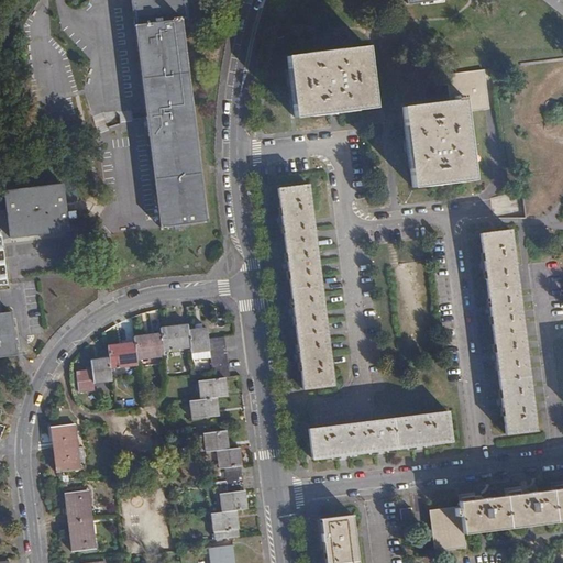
[(188,20),(185,0),(131,0),(161,228),(209,222),(181,20),(188,20)]
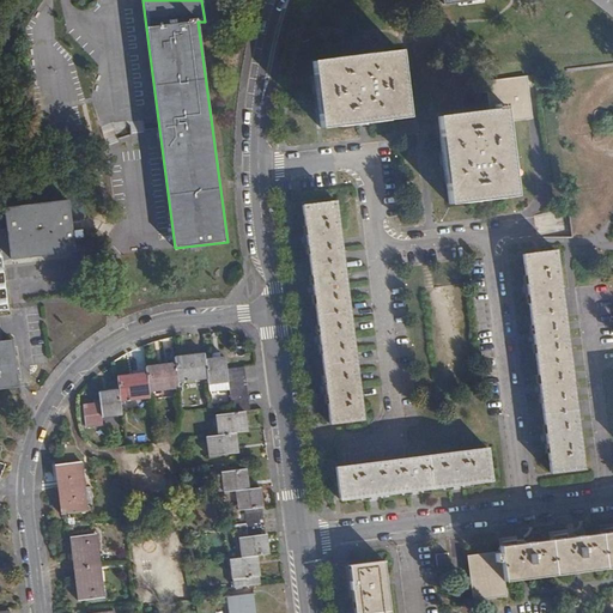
[(402,49),(316,58),(322,121),(408,111),(402,49)]
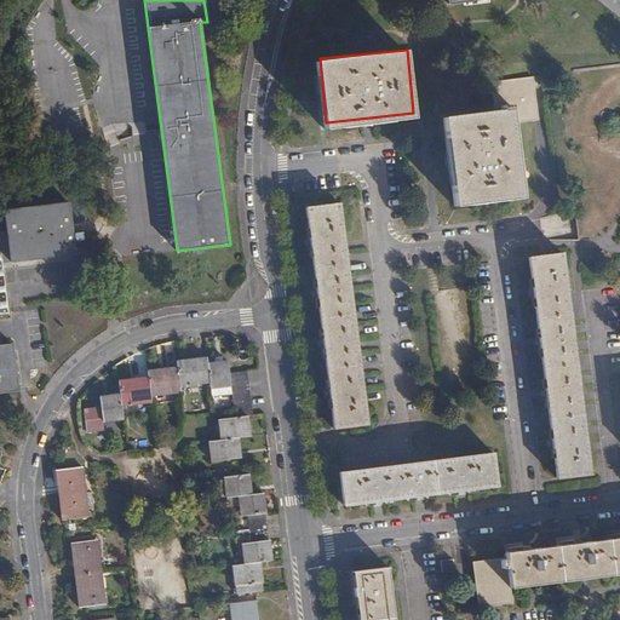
[(497,109),(445,115),(455,204),(522,195),(512,120),(540,116),(534,74),(493,80),(497,109)]
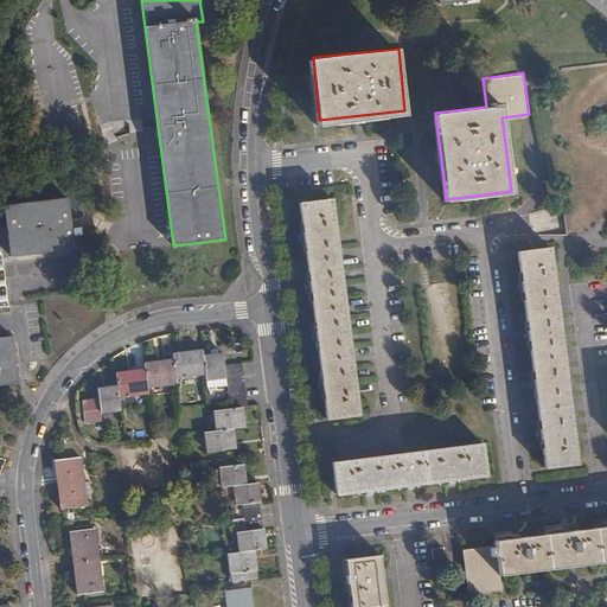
[(0,302),(6,302),(1,256),(72,248),(68,196),(2,203),(5,223),(0,223),(0,302)]
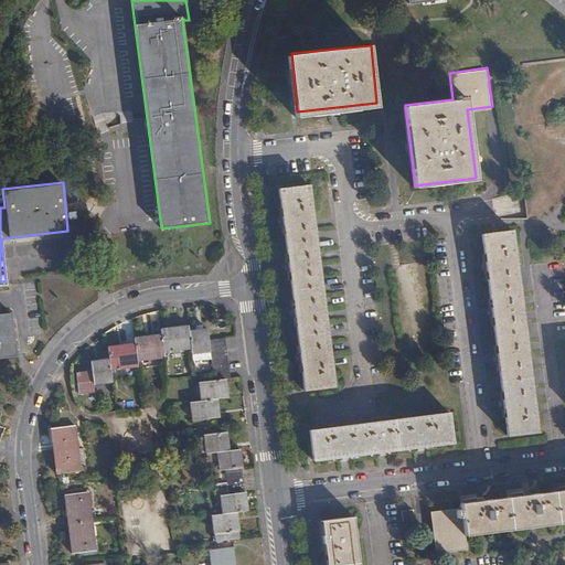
[(313,185),(279,188),(301,388),(337,384),(313,185)]
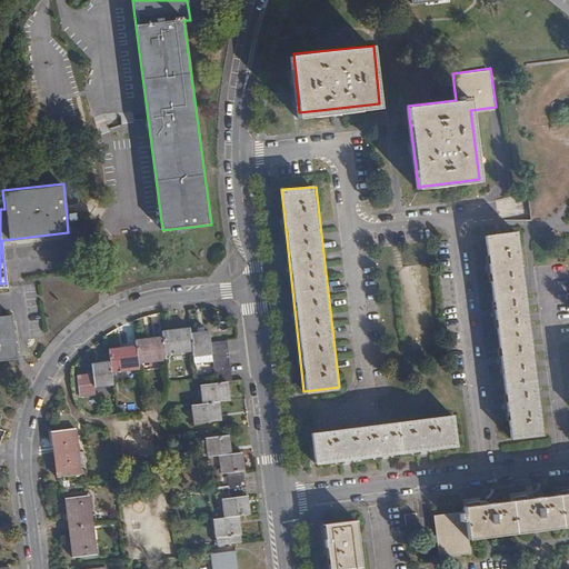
[(521,230),(487,232),(513,438),(545,436),(521,230)]
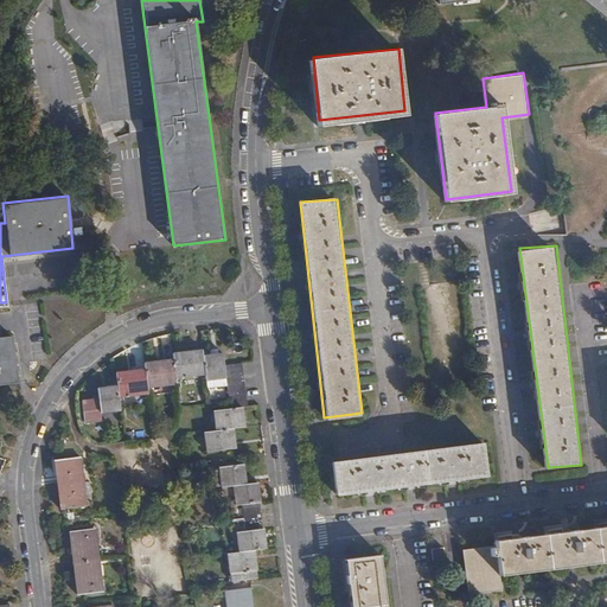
[(0,382),(16,379),(10,334),(0,334),(0,382)]
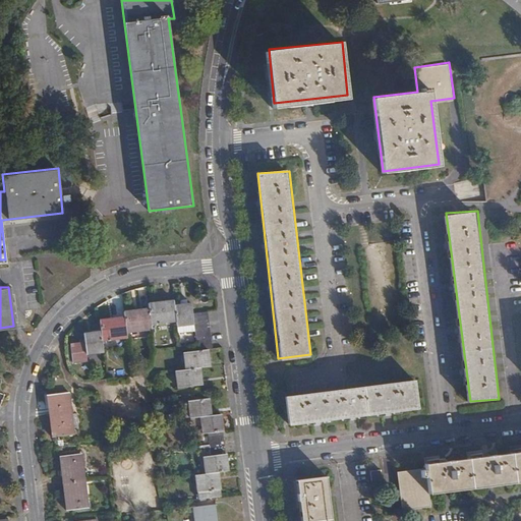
[(176,371),(178,388),(201,385),(199,368),(209,366),(208,349),(212,349),(208,312),(194,313),(192,304),(175,306),(175,300),(149,303),(150,308),(125,311),(126,317),(101,321),(102,332),(85,334),(87,343),(72,345),(74,363),(90,361),(89,354),(105,352),(104,341),(128,338),(128,333),(153,329),(152,324),(177,321),(178,326),(195,324),(198,350),(183,352),(185,369),(176,371)]
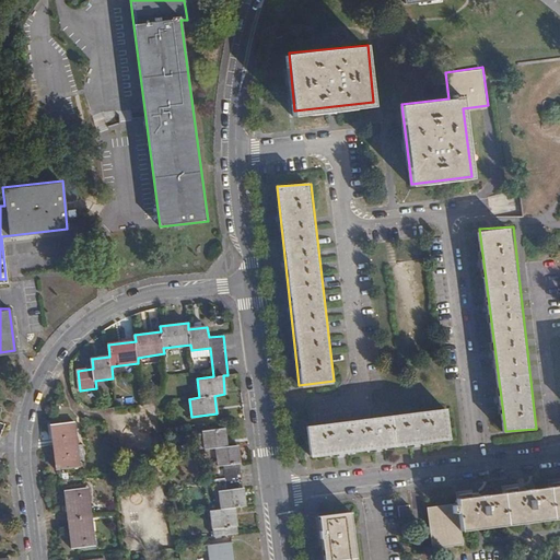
[(446,408),(307,424),(312,456),(450,439),(446,408)]
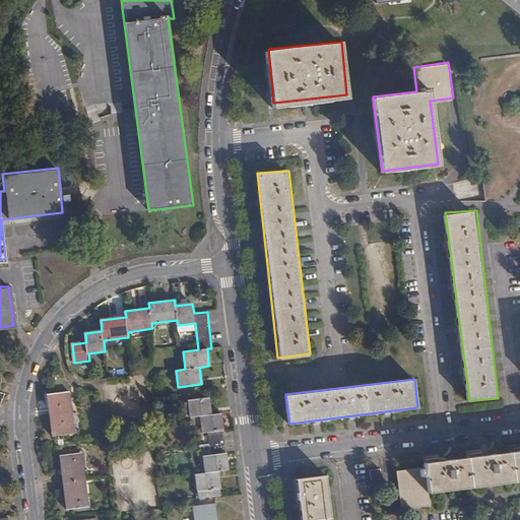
[(67,388),(46,391),(51,434),(73,431),(72,425),(77,424),(76,410),(70,410),(67,388)]
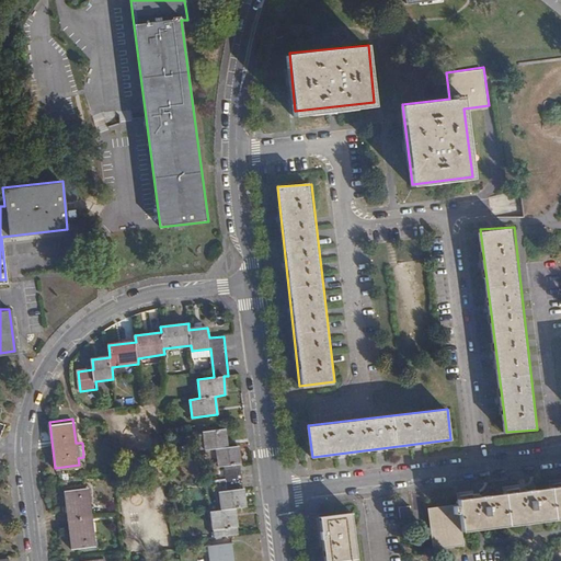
[(235,507),(244,506),(238,446),(227,446),(225,430),(203,432),(206,449),(216,448),(218,467),(222,467),(226,491),(219,491),(221,510),(210,511),(213,529),(237,527),(235,507)]
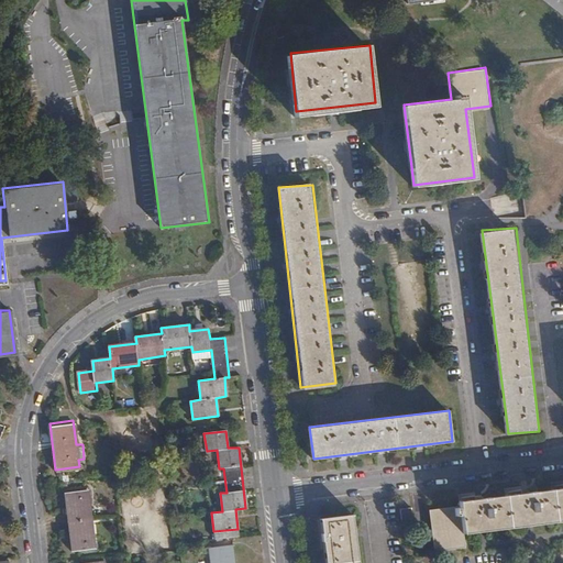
[(87,487),(64,490),(70,547),(95,544),(87,487)]
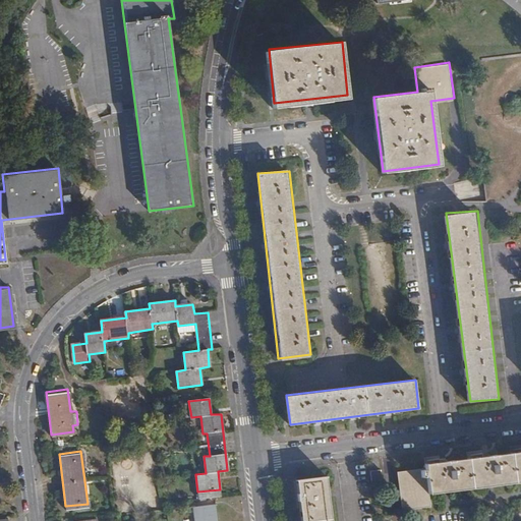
[(424,470),(398,473),(402,511),(429,508),(428,496),(520,483),(520,453),(424,465),(424,470)]
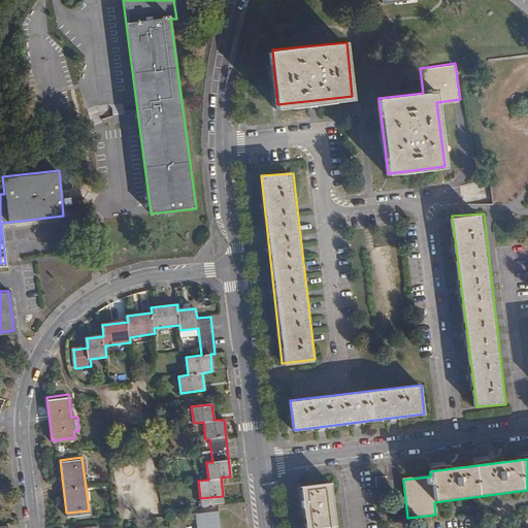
[(385,477),(374,479),(375,489),(386,488),(385,477)]
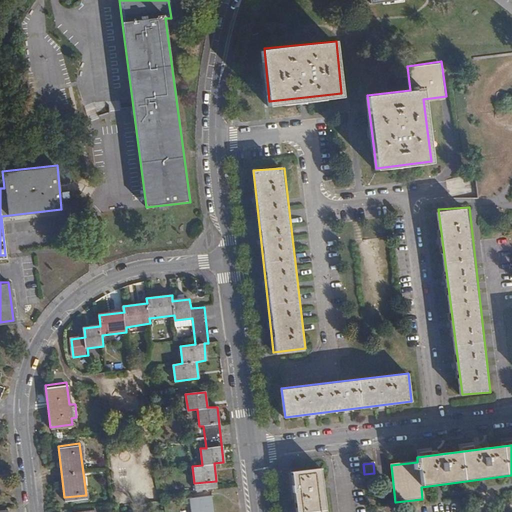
[(326,511),(322,470),(292,473),(296,511),(326,511)]
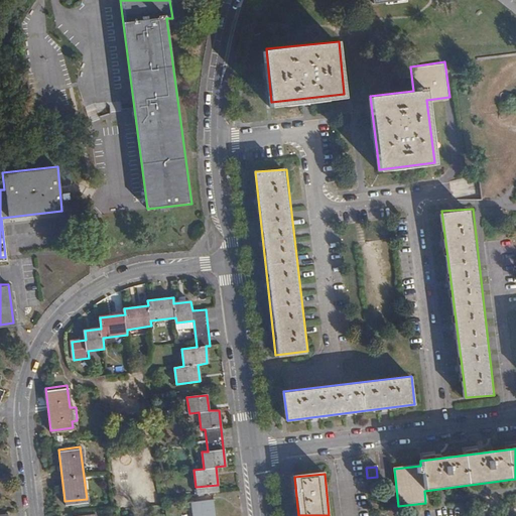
[(215,515),(214,499),(192,502),(194,515),(215,515)]
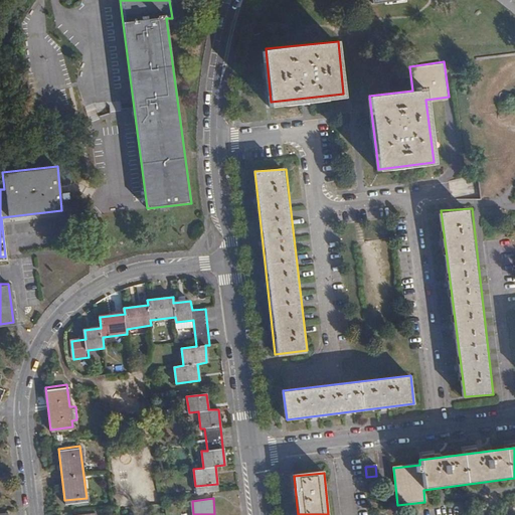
All buildings are outlined.
